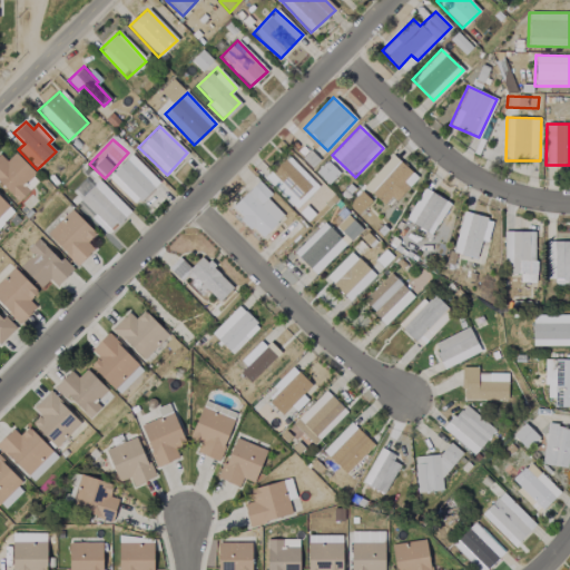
[(302,157),(310,168),(317,163),(310,151),(302,157)]
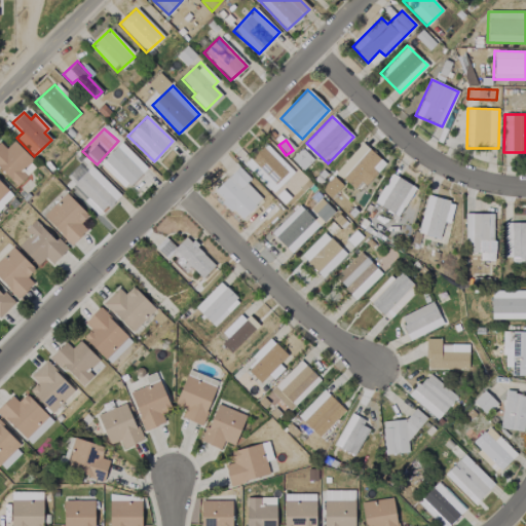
[(13,142),(5,149),(0,143),(0,172),(14,187),(36,166),(13,142)]
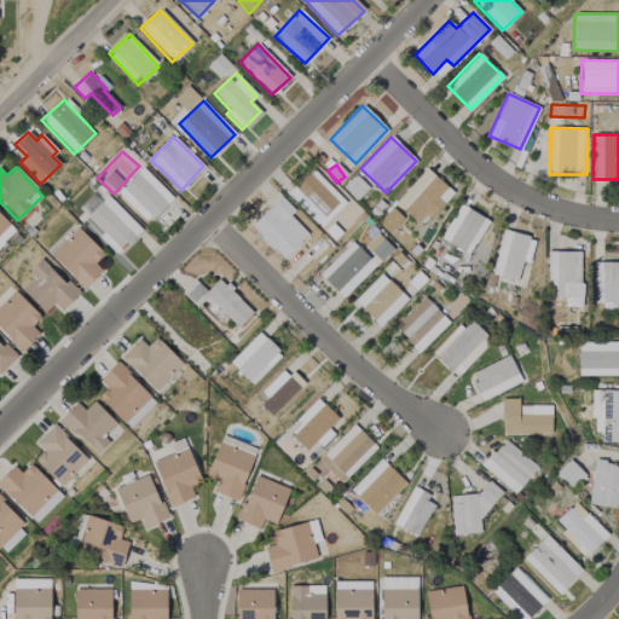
[(172,198),(142,167),(117,192),(146,223),(172,198)]
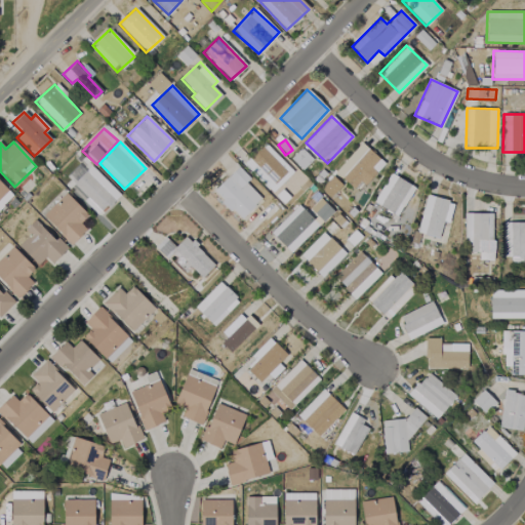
[(300,170),(312,159),(300,148),(290,158),(300,170)]
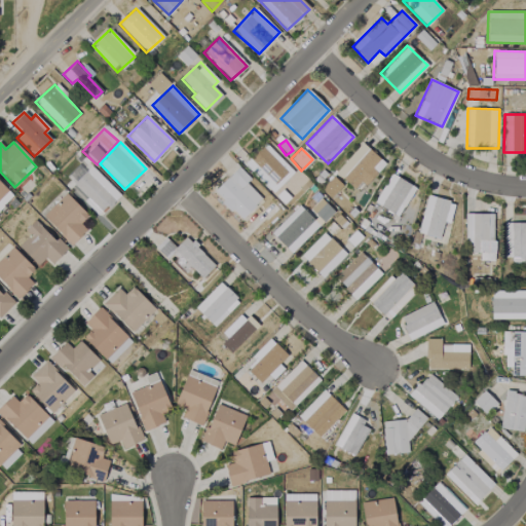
[(384,163),(368,148),(361,156),(354,151),(335,173),(353,189),(360,182),(365,186),(384,163)]
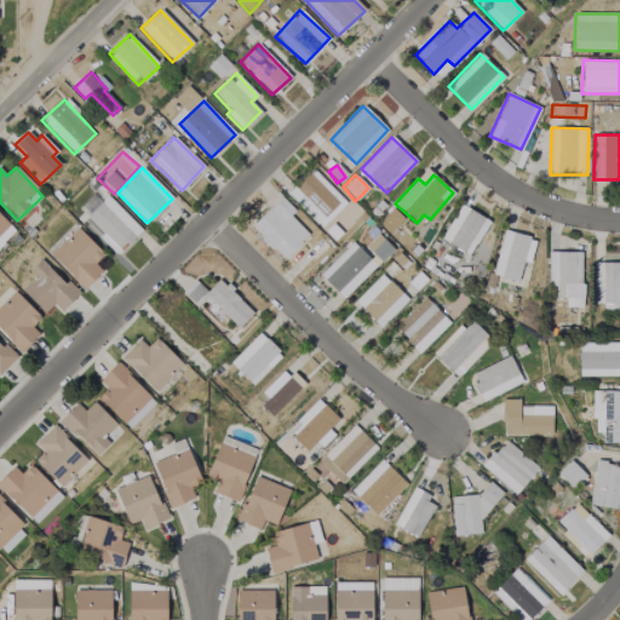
[(115,254),(141,230),(107,195),(85,216),(102,233),(98,236),(115,254)]
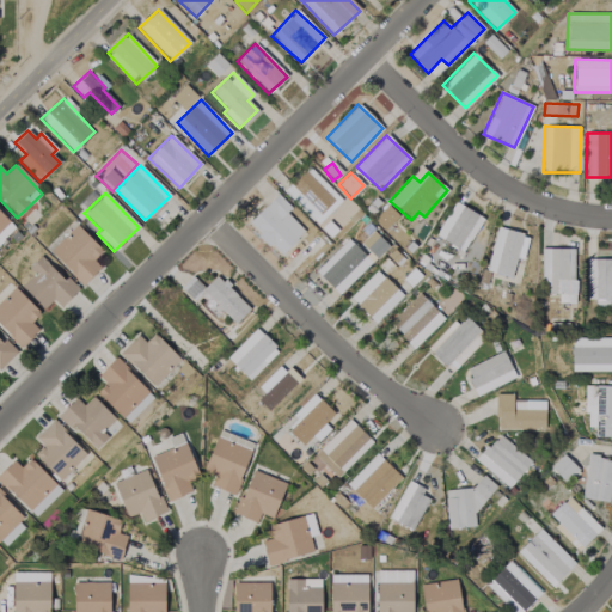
[(286,212),(289,208),(277,194),(248,222),(279,256),(305,232),(286,212)]
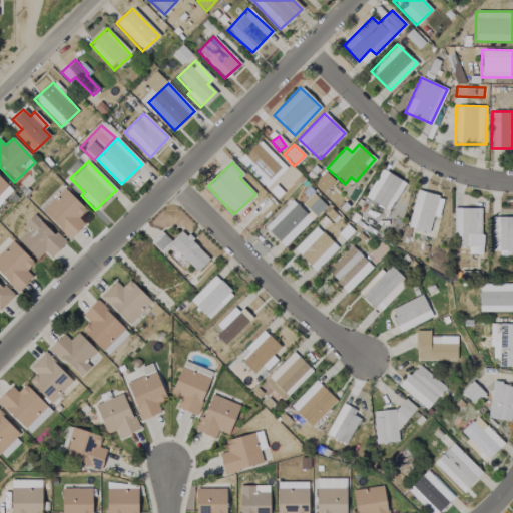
[(364,197),(387,211),(405,183),(382,169),(364,197)]
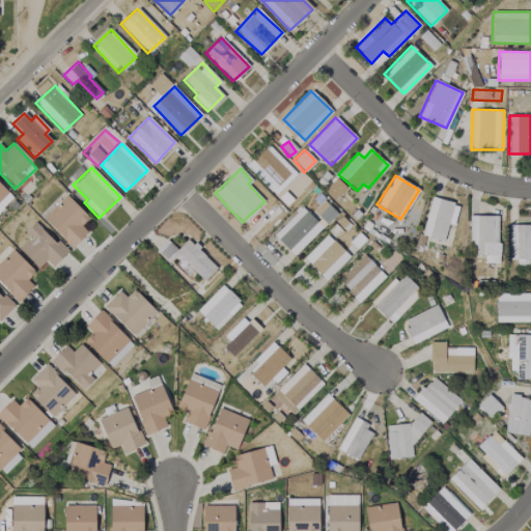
[(324,191),(333,200),(345,187),(335,178),(324,191)]
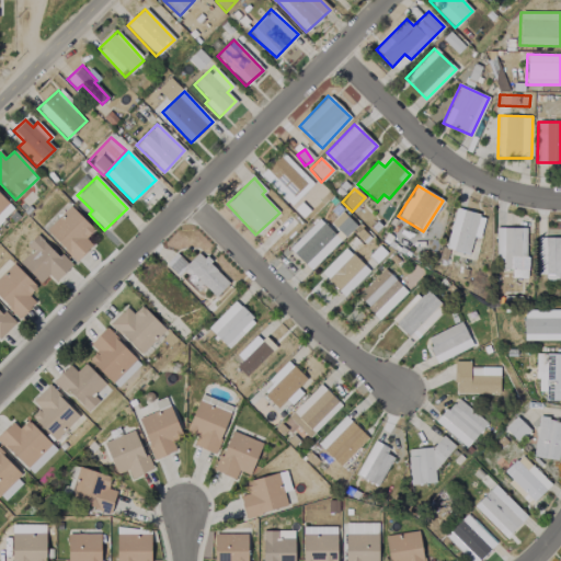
[(0,194),(0,221),(13,209),(0,194)]
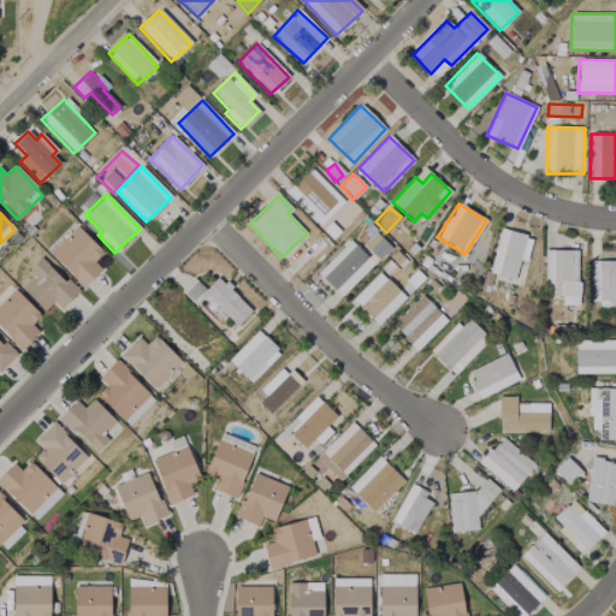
[(93,261),(102,252),(76,226),(49,254),(83,286),(101,268),(93,261)]
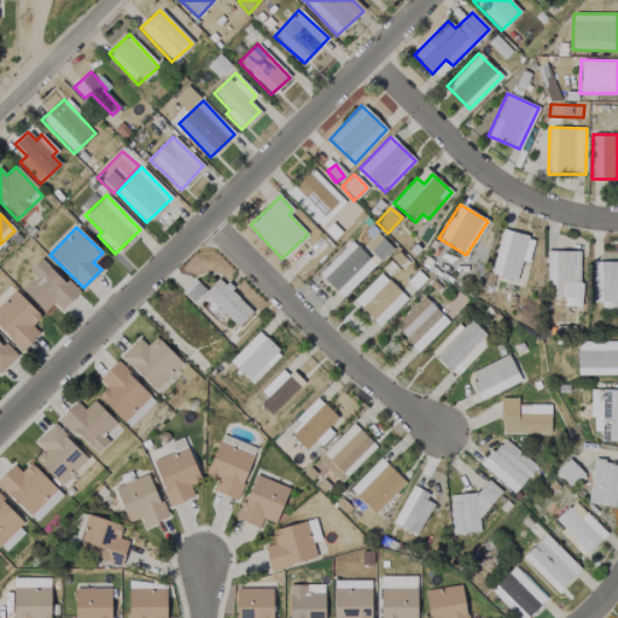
[(516,280),(520,261),(526,262),(534,238),(501,229),(490,274),(516,280)]
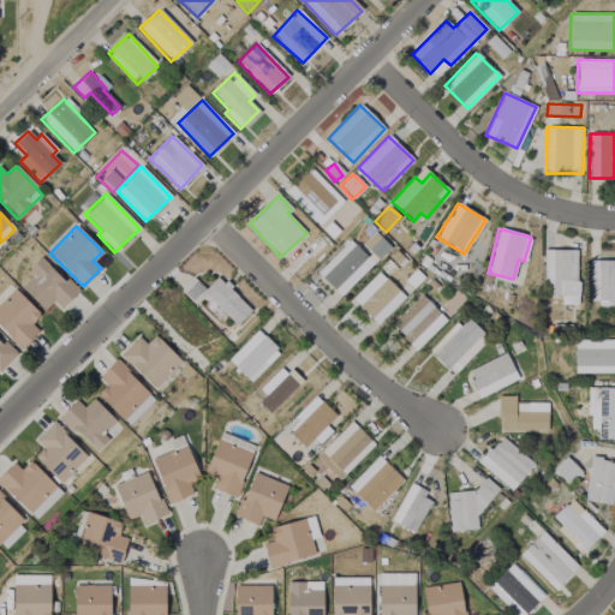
[(316,273),(340,297),(389,246),(374,232),(359,248),(350,239),(316,273)]
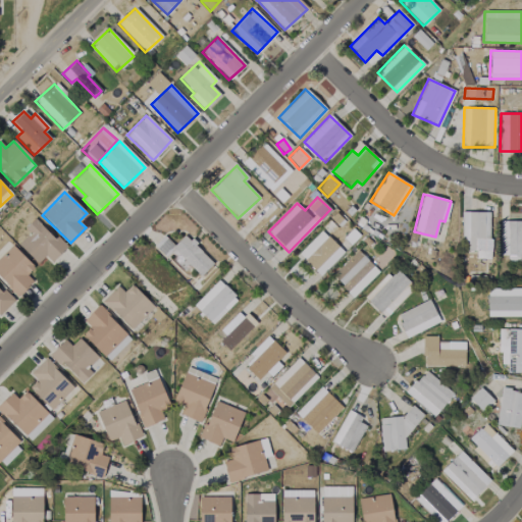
[(489,212),(461,212),(461,243),(467,243),(467,251),(476,251),(476,258),(488,258),(489,212)]
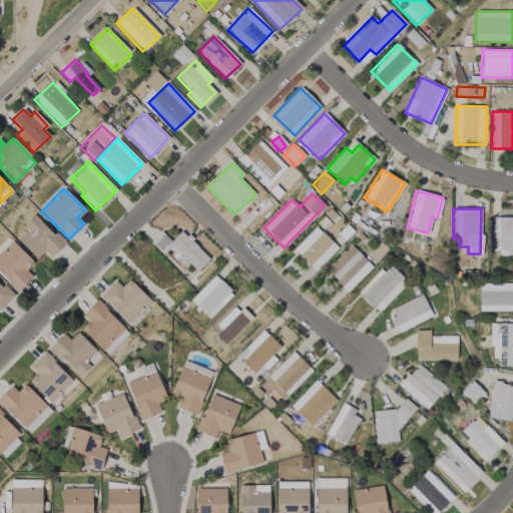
[(63,244),(35,213),(23,224),(27,230),(17,239),(36,260),(44,251),(50,258),(63,244)]
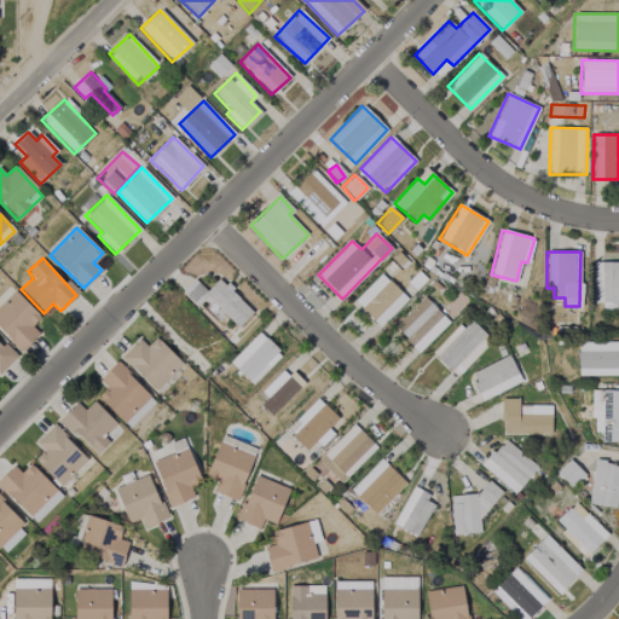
[(618,264),(591,264),(591,304),(618,304),(618,264)]
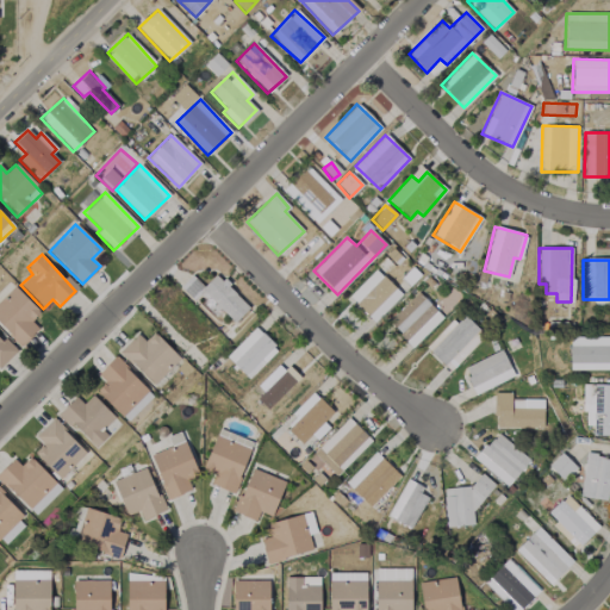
[(373,323),(400,294),(374,269),(347,298),(373,323)]
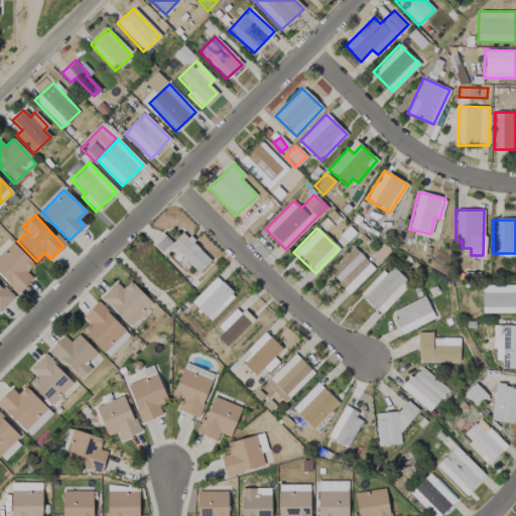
[(211,260),(182,232),(171,243),(162,233),(151,243),(162,254),(171,246),(198,273),(211,260)]
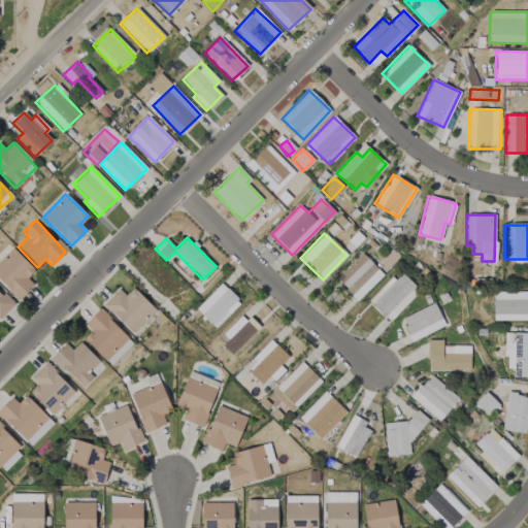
[(0,259),(0,282),(18,299),(32,285),(26,278),(34,270),(11,248),(0,259)]
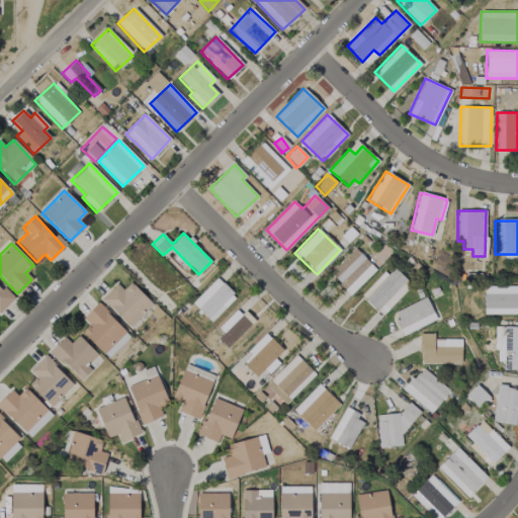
[(375,269),(353,248),(329,274),(350,294),(375,269)]
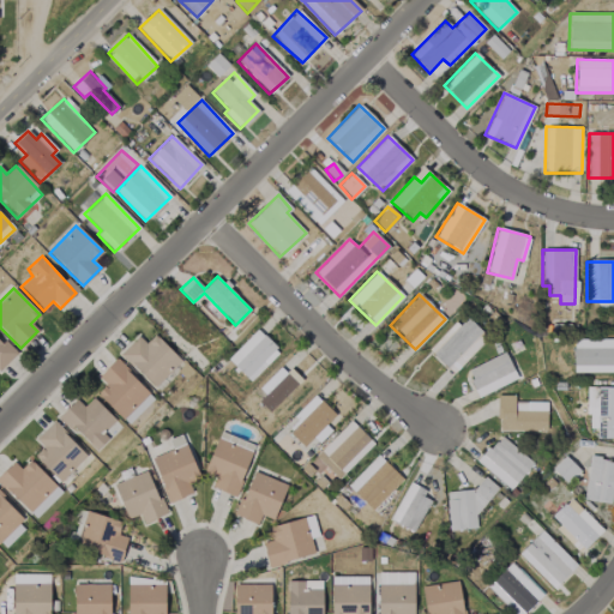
[(459,367),(487,338),(463,314),(428,351),(446,368),(453,361),(459,367)]
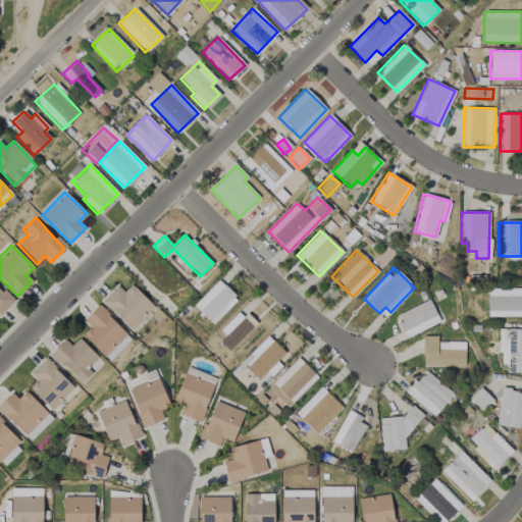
[(217,280),(193,306),(212,324),(237,299),(217,280)]
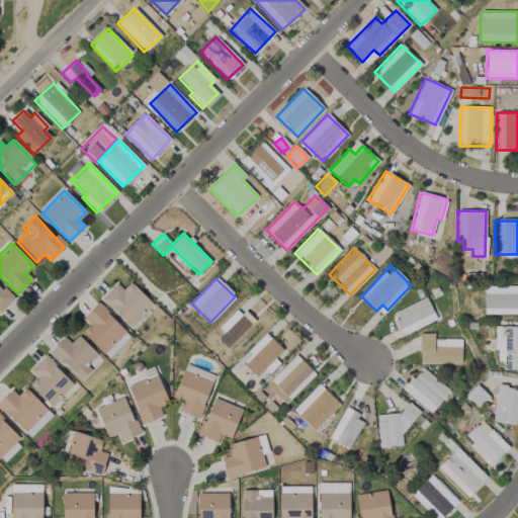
[(128,327),(153,305),(131,282),(122,289),(116,283),(101,298),(128,327)]
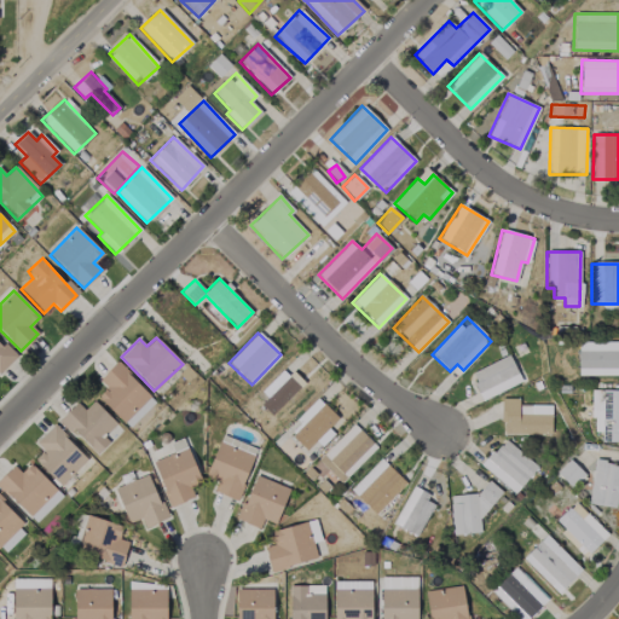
[(0,372),(15,357),(0,342),(0,372)]
